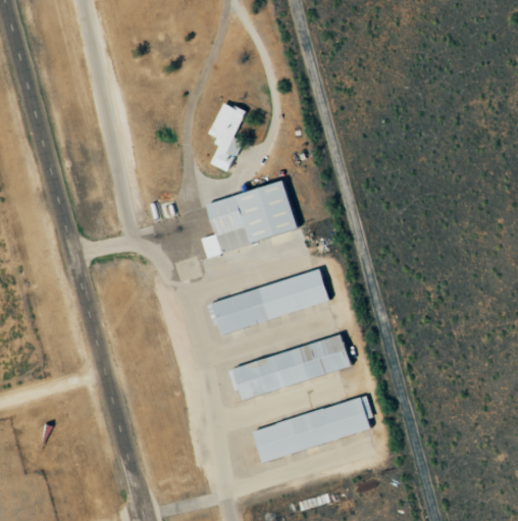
[(207,162),(226,170),(240,139),(232,136),(243,110),(220,100),(207,134),(217,138),(207,162)]
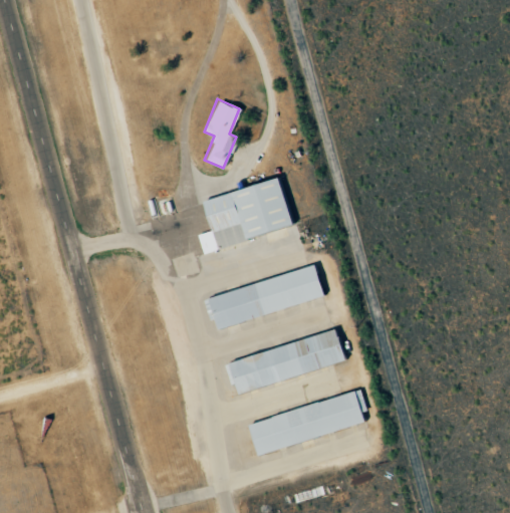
[(202,199),(210,230),(196,234),(201,250),(292,227),(279,178),(202,199)]
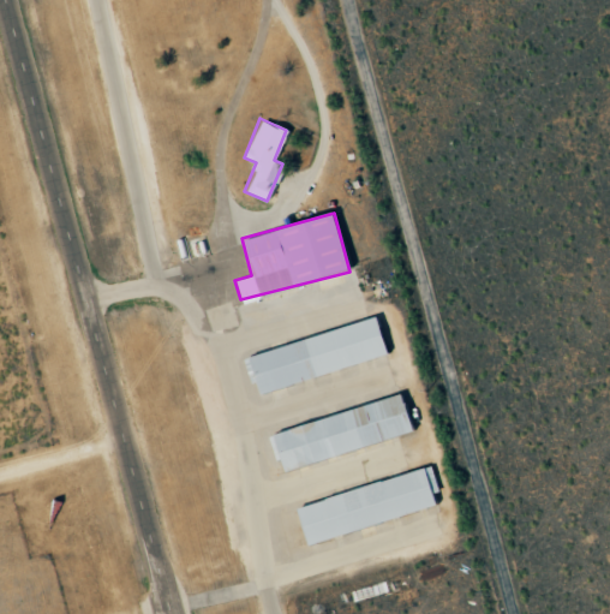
[(387,356),(376,319),(241,355),(250,383),(256,381),(258,391),(387,356)]
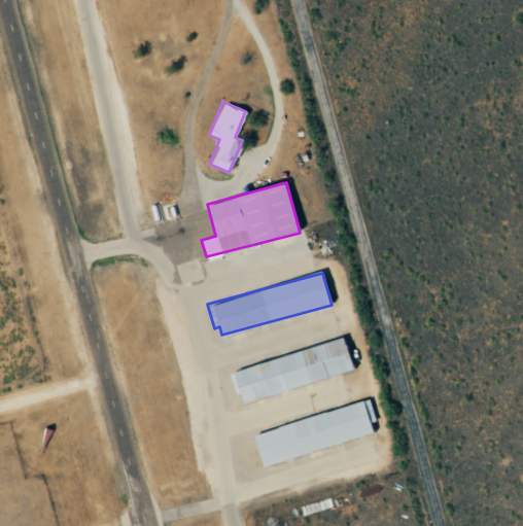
[(353,372),(345,339),(229,371),(235,394),(241,392),(243,401),(353,372)]
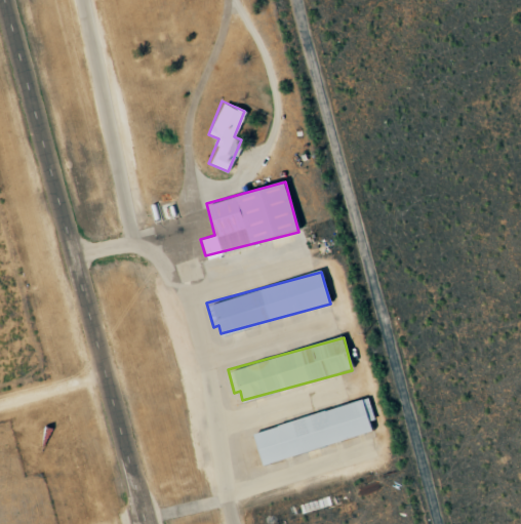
[(252,430),(261,461),(374,433),(366,399),(252,430)]
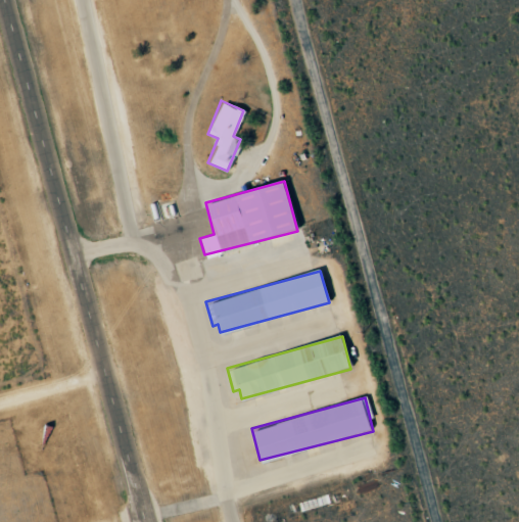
All buildings are outlined.
